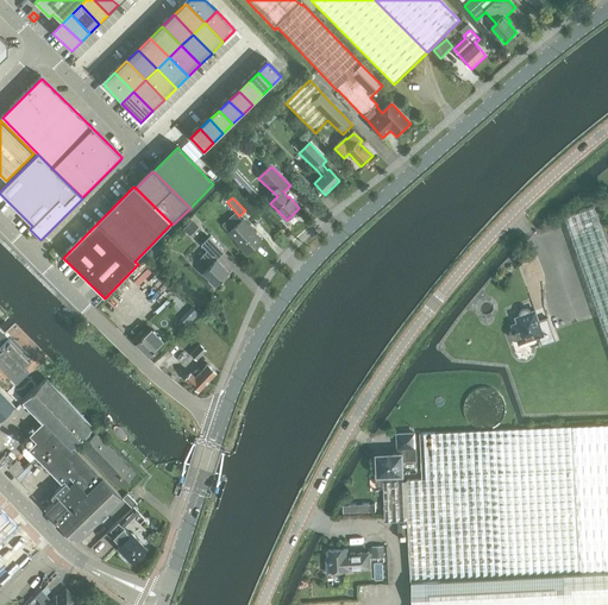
[(607,245),(595,208),(566,219),(607,338),(607,245)]
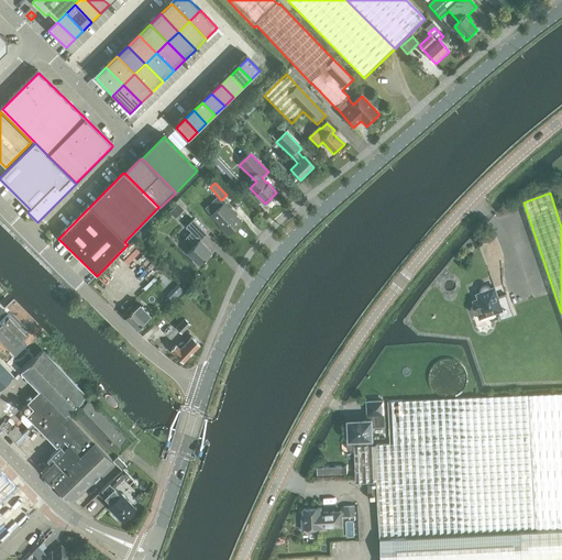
[(229,237),(241,226),(224,206),(211,217),(229,237)]
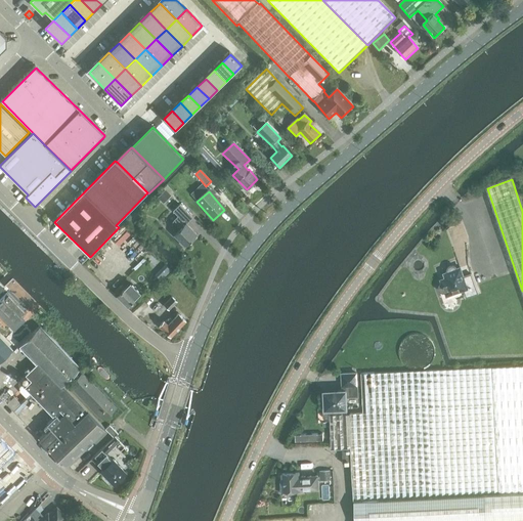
[(172,198),(166,192),(159,200),(164,206),(172,198)]
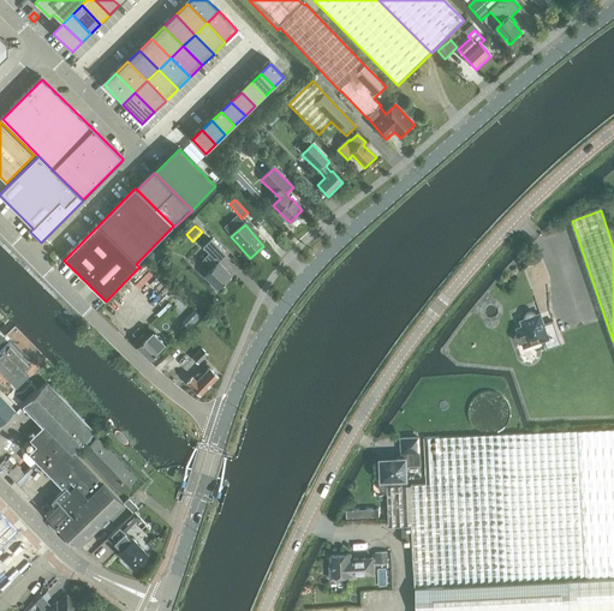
[(218,291),(232,276),(219,264),(227,257),(213,241),(204,250),(209,256),(206,259),(204,263),(203,265),(203,269),(204,270),(208,274),(204,277),(218,291)]
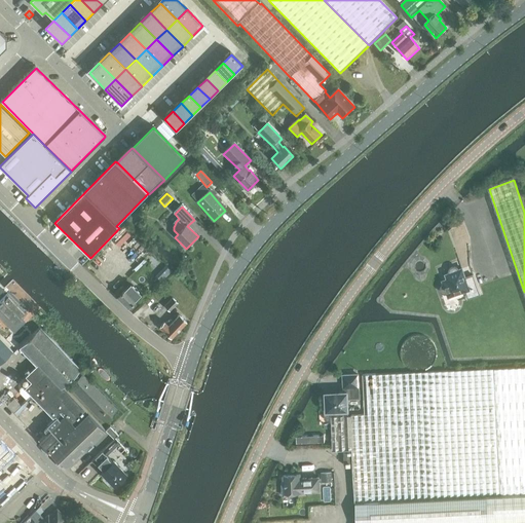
[(446,296),(448,296),(449,300),(457,297),(466,293),(469,300),(481,296),(474,276),(466,279),(463,270),(459,271),(458,269),(456,268),(453,268),(451,270),(450,272),(450,275),(447,276),(448,282),(444,283),(445,287),(443,288),(442,290),(442,293),(443,295),(446,296)]
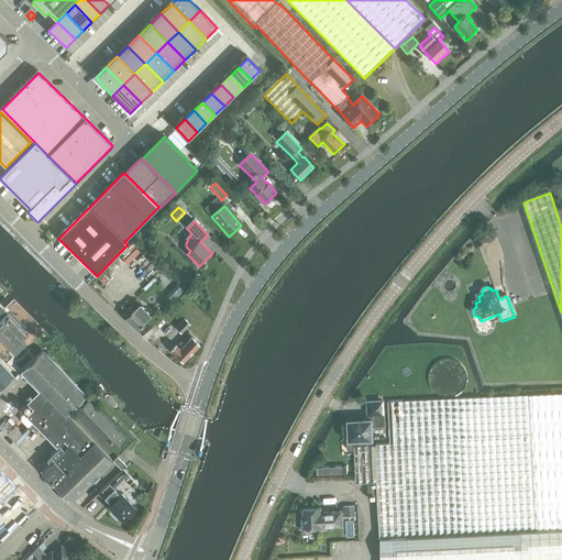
[(138,331),(140,333),(145,328),(143,326),(147,321),(145,319),(149,316),(141,308),(138,311),(136,309),(125,319),(138,331)]
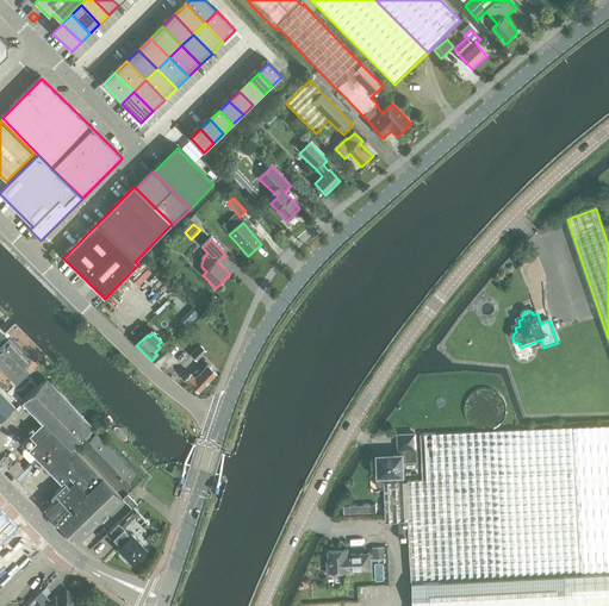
[(18,379),(32,364),(10,343),(0,351),(0,369),(5,375),(10,370),(18,379)]
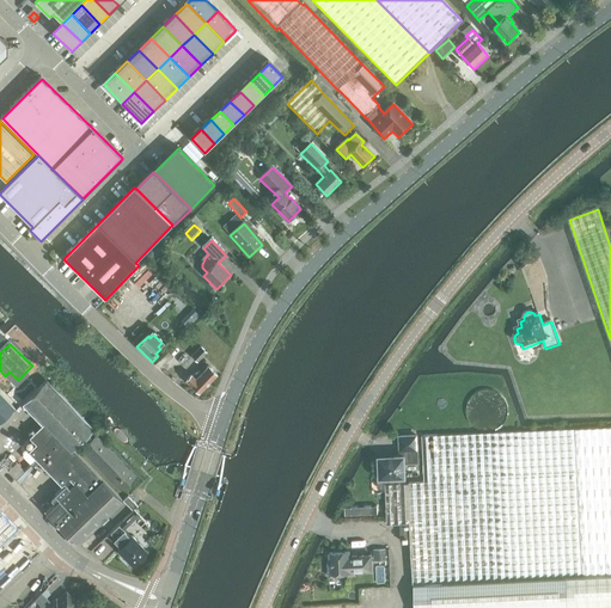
[(199,364),(208,355),(202,349),(193,358),(199,364)]
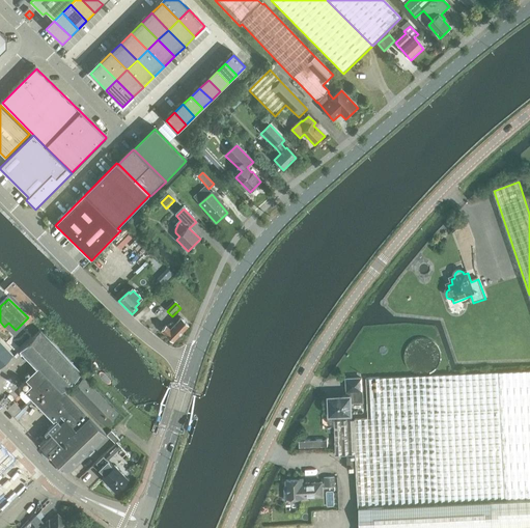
[(174,342),(189,327),(180,318),(171,330),(167,326),(162,331),(174,342)]
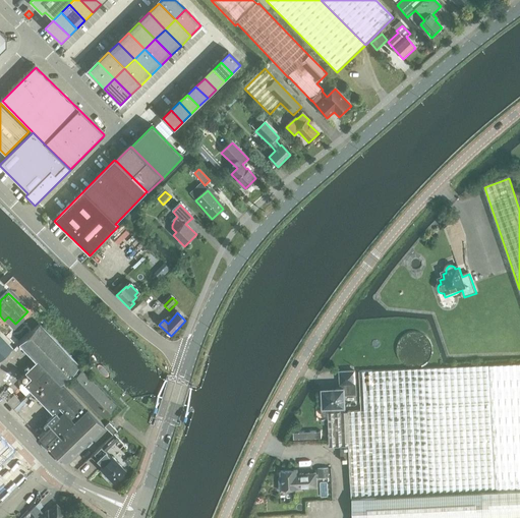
[(41,326),(25,340),(43,358),(36,364),(25,373),(32,380),(25,386),(54,416),(48,422),(51,426),(40,437),(66,465),(66,464),(105,427),(88,410),(63,385),(80,367),(41,326)]
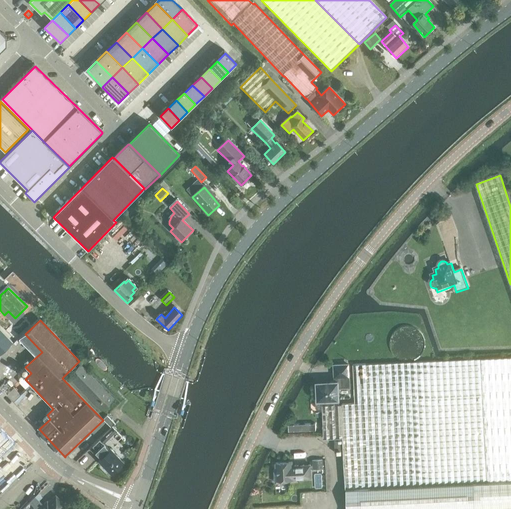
[(0,357),(13,344),(0,330),(0,357)]
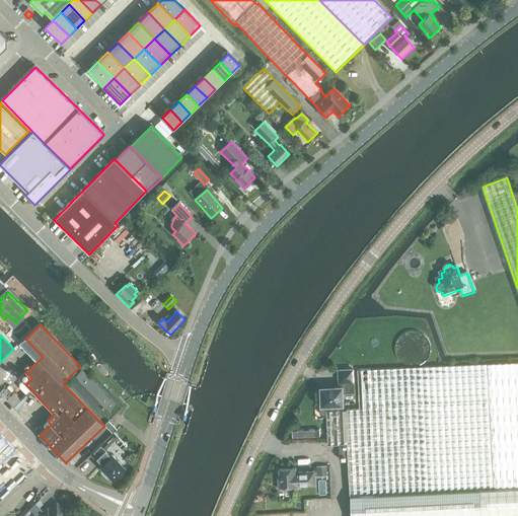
[(517,364),(372,371),(359,372),(361,411),(348,412),(344,412),(344,409),(321,410),(321,415),(324,415),(324,418),(328,418),(329,446),(349,445),(352,497),(352,499),(517,490),(517,364)]
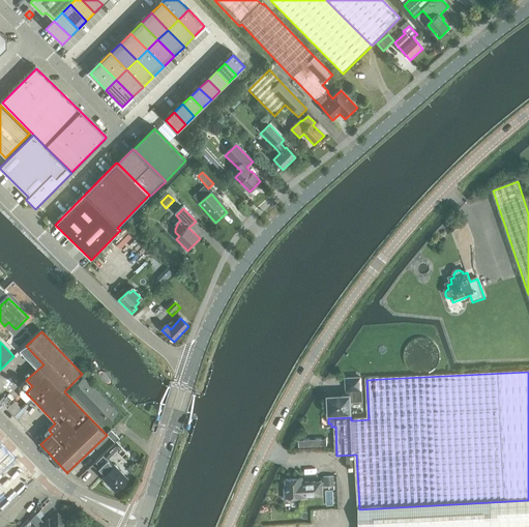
[(106,427),(117,415),(117,414),(83,380),(71,390),(106,427)]
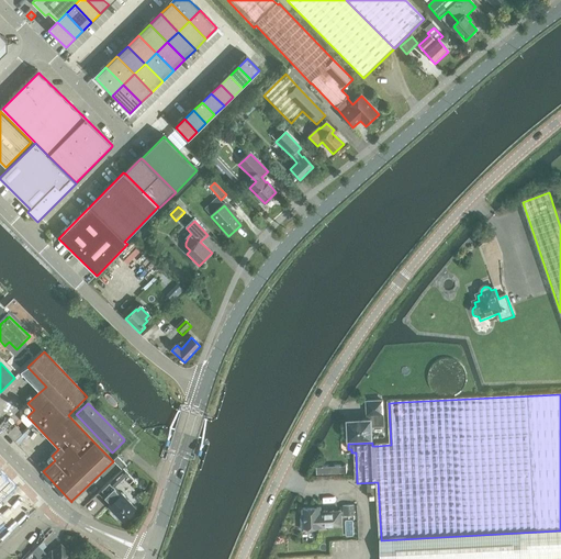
[(348,444),(372,443),(372,440),(373,440),(372,428),(384,427),(383,403),(368,403),(369,421),(363,421),(363,424),(349,425),(350,440),(348,440),(348,444)]
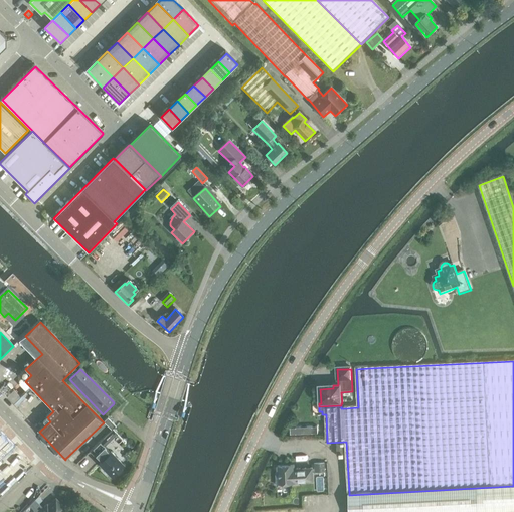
[(14,405),(21,398),(14,392),(8,398),(14,405)]
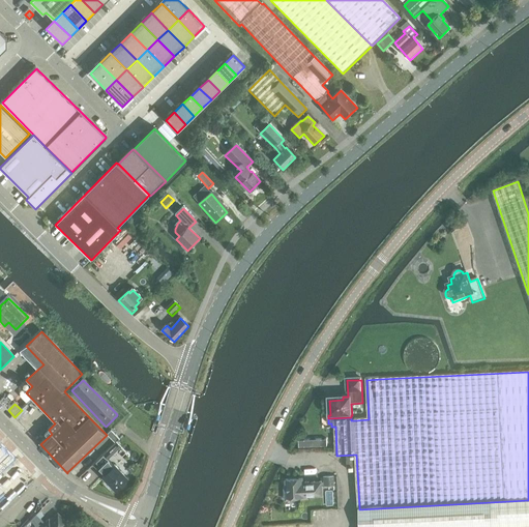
[(195,418),(193,415),(160,405),(157,406),(157,408),(158,411),(192,421),(195,418)]
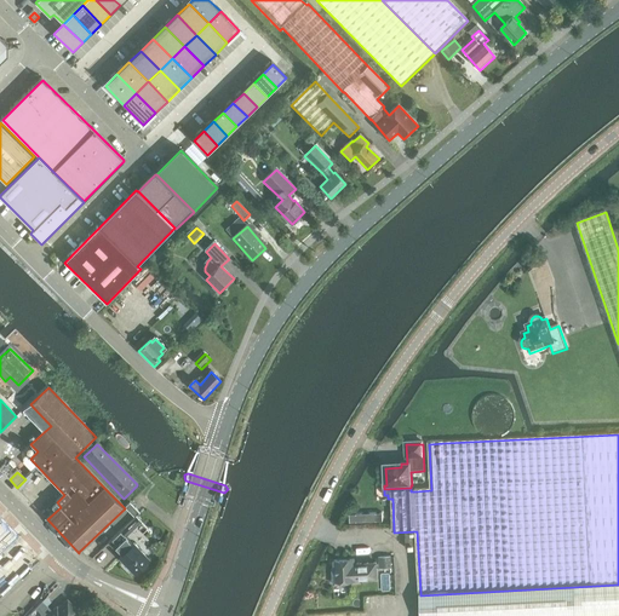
[(131,505),(125,510),(136,520),(142,514),(131,505)]
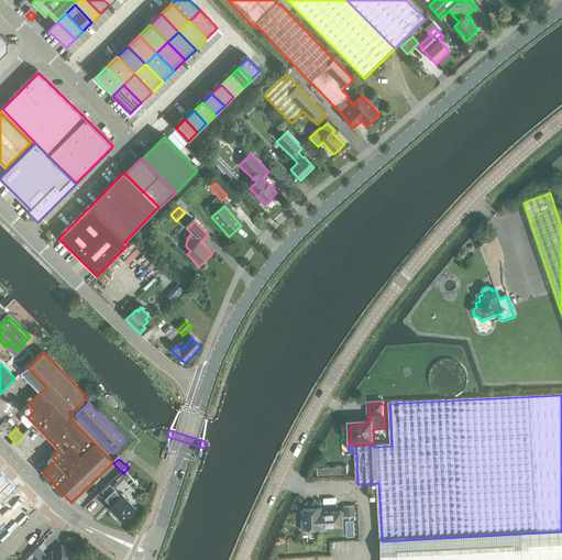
[(0,507),(18,490),(0,471),(0,507)]
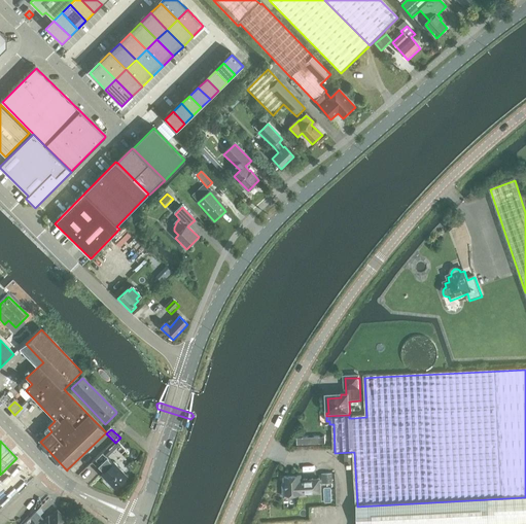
[(96,461),(106,472),(103,475),(115,488),(127,477),(113,463),(112,464),(103,454),(96,461)]
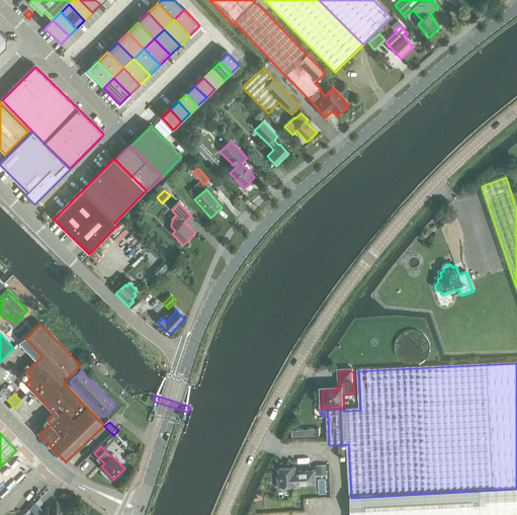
[(328,478),(328,467),(317,468),(318,478),(328,478)]
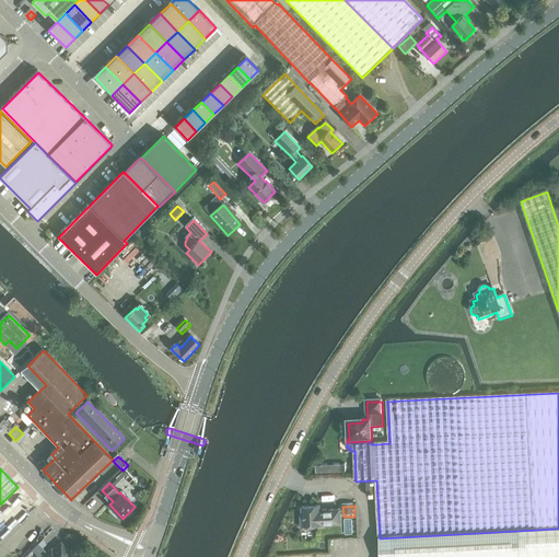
[(322,511),(322,508),(303,509),(304,518),(302,518),(303,531),(314,530),(314,528),(323,526),(342,525),(341,510),(322,511)]
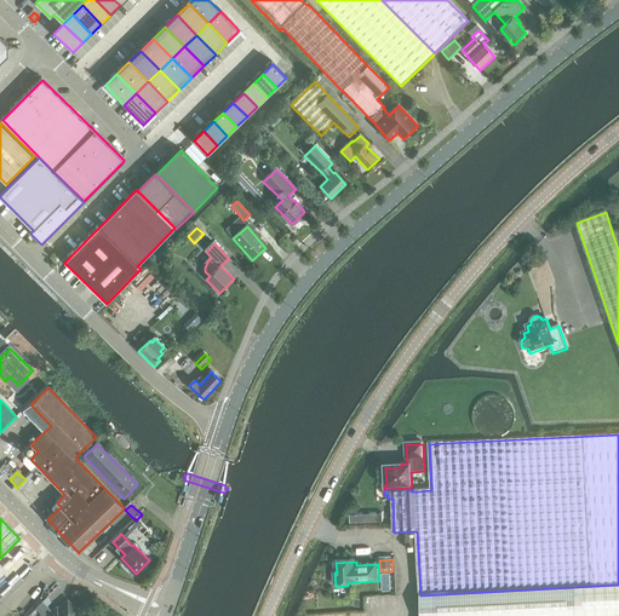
[(618,585),(420,596),(422,615),(618,615),(618,585)]
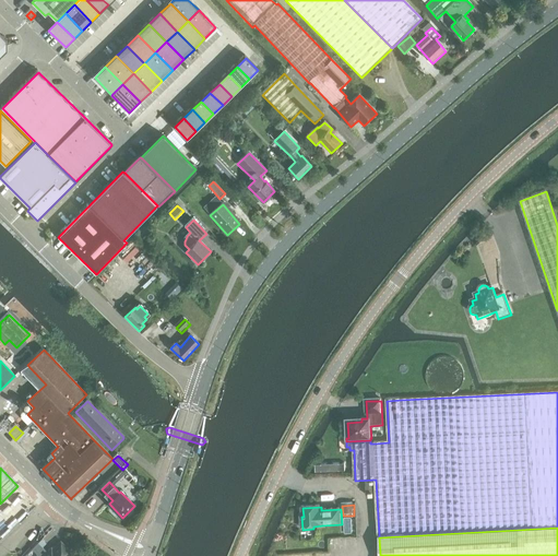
[(69,555),(71,553),(61,542),(54,549),(52,548),(44,555),(69,555)]
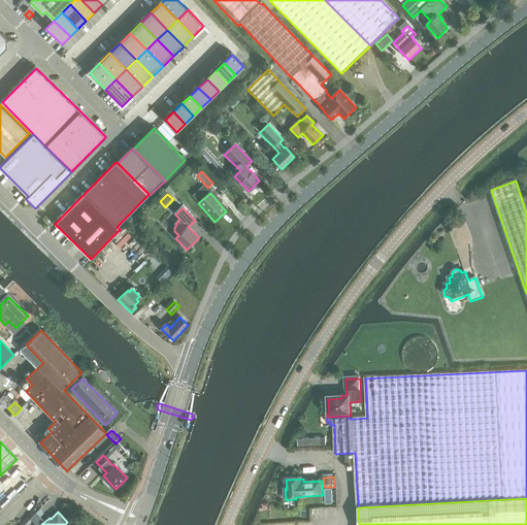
[(36,515),(31,520),(35,524),(40,519),(36,515)]
